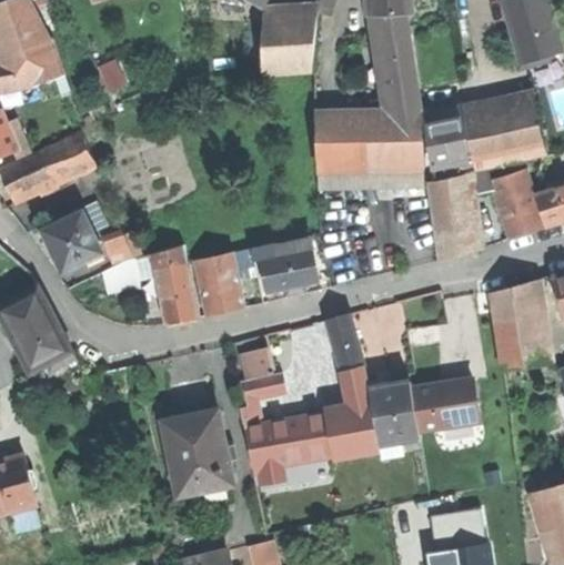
[(0,41),(7,59),(16,58),(23,56),(51,42),(29,0),(8,0),(0,3),(0,41)]
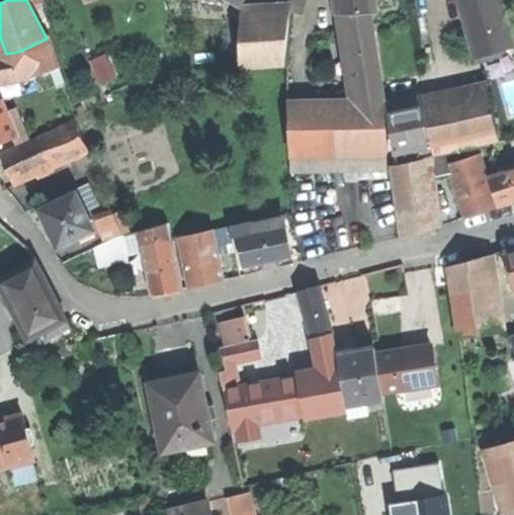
[(289,0),(288,13),(304,15),(305,0),(289,0)]
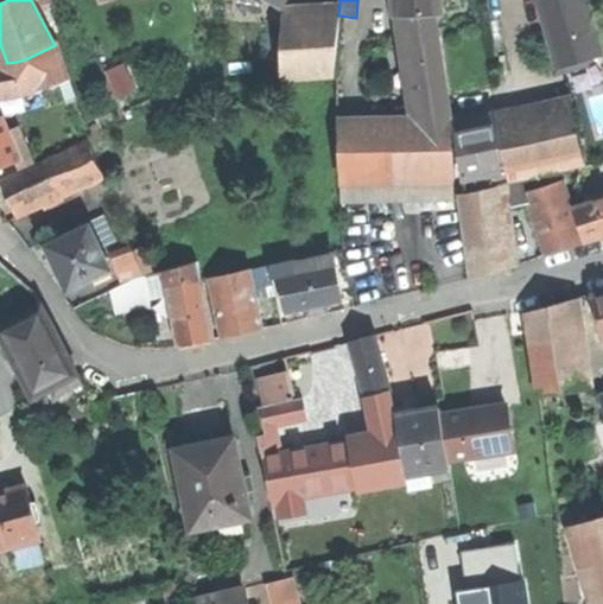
[(392,0),(393,18),(402,17),(433,17),(438,16),(437,0),(392,0)]
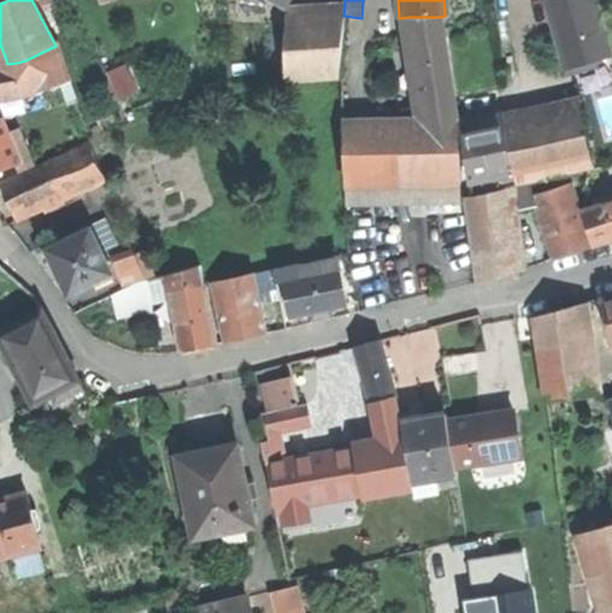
[(562,56),(566,70),(576,68),(594,62),(610,57),(592,0),(547,0),(545,1),(562,56)]
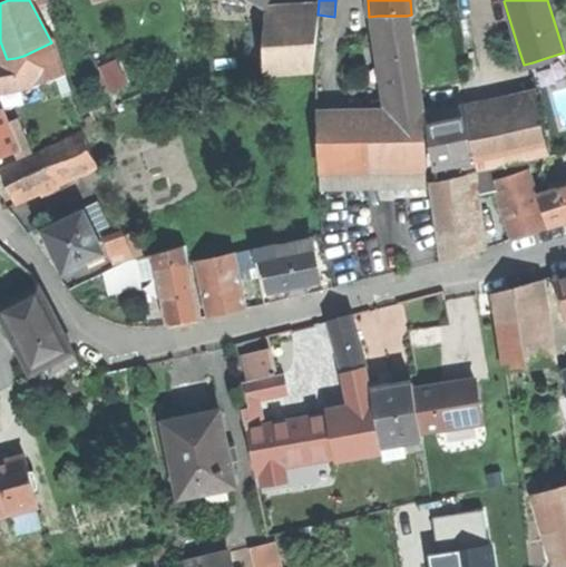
[(303,3),(301,15),(318,15),(318,7),(303,3)]
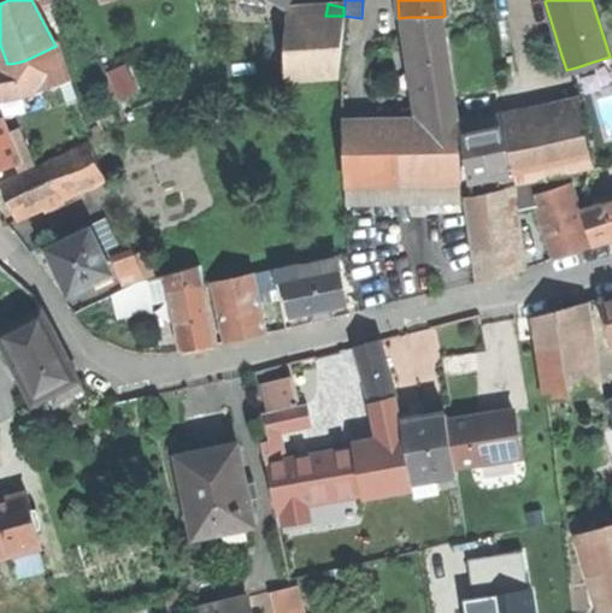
[(325,16),(284,17),(284,23),(283,62),(283,83),(337,80),(337,63),(343,16),(325,16)]
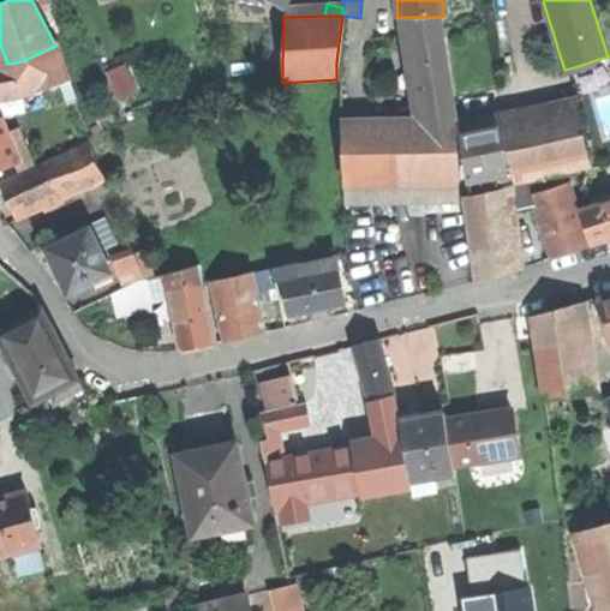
[(453,121),(438,17),(407,17),(425,123),(453,121)]
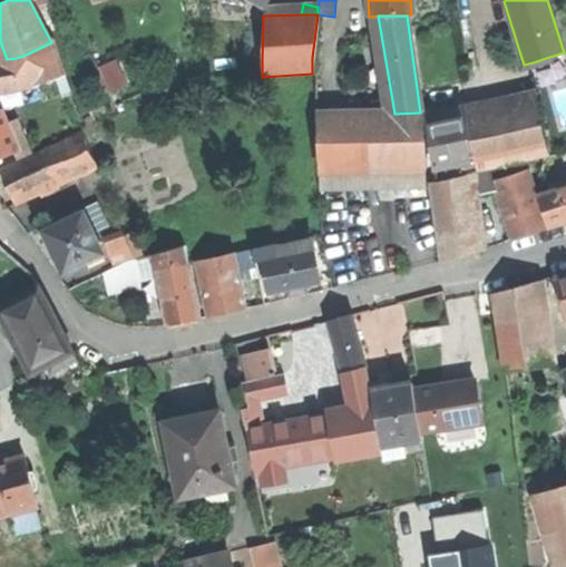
[(236,57),(262,57),(263,21),(236,21),(236,57)]
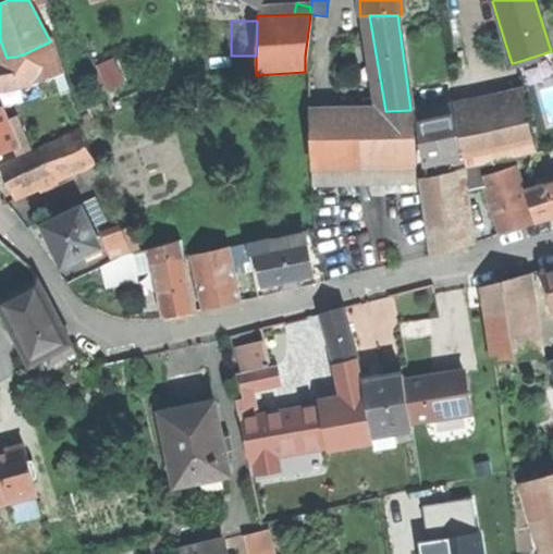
[(61,73),(50,41),(23,54),(32,81),(33,84),(61,73)]
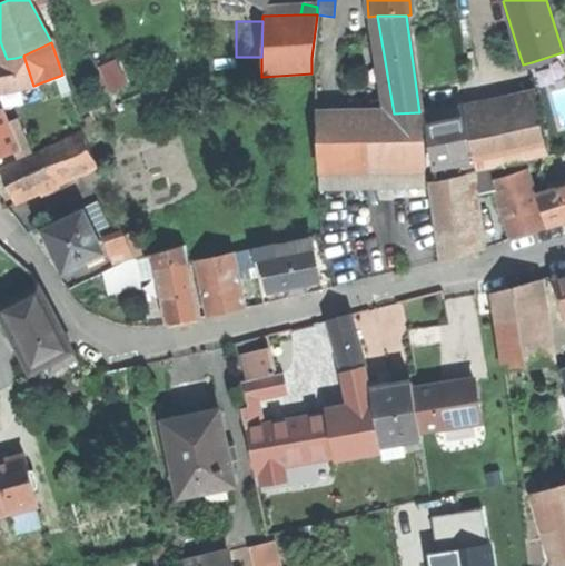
[(533,68),(532,62),(523,65),(518,51),(513,53),(518,72),(533,68)]
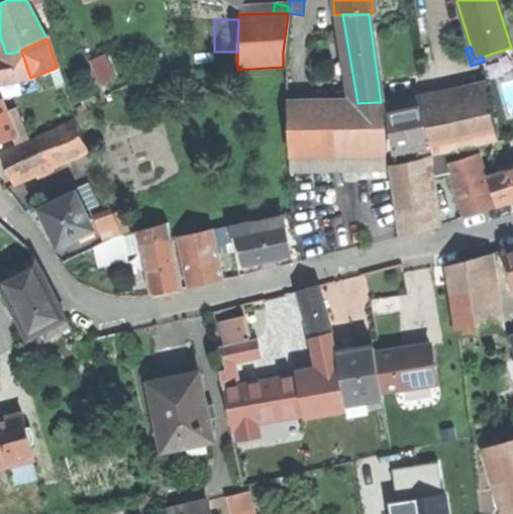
[(19,81),(29,75),(21,50),(14,53),(19,81)]
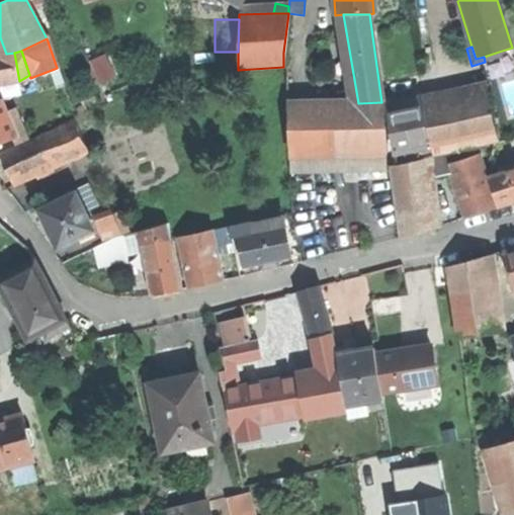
[(500,57),(499,52),(484,57),(485,62),(500,57)]
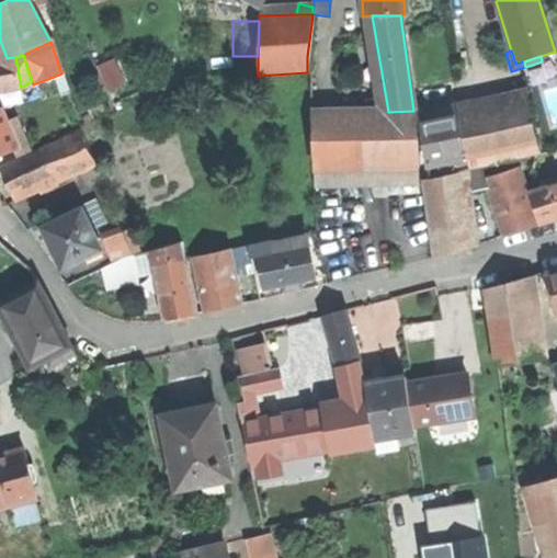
[(0,91),(21,88),(15,57),(7,58),(0,59),(0,91)]
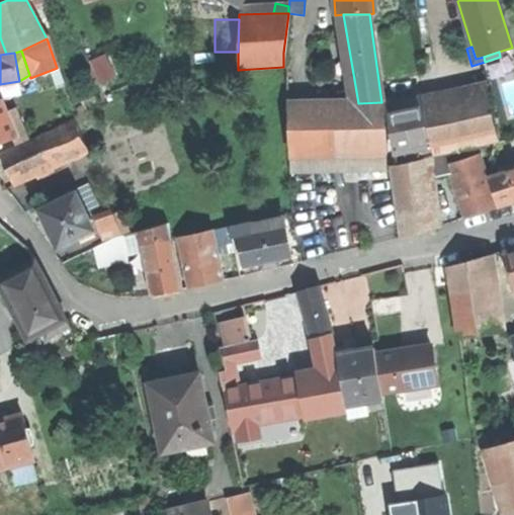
[(109,78),(99,58),(87,64),(97,84),(109,78)]
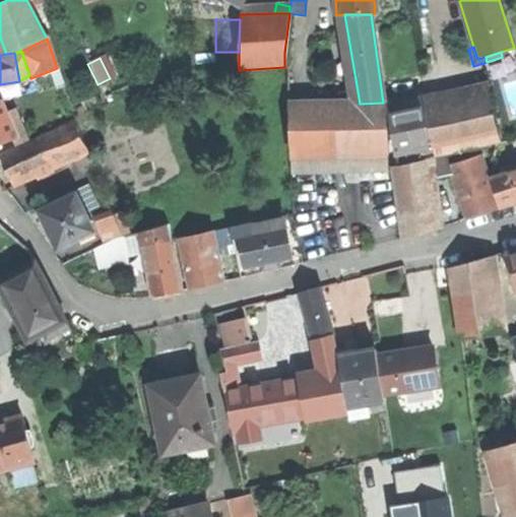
[(495,144),(500,143),(490,91),(424,106),(432,147),(435,157),(444,155),(465,150),(495,144)]
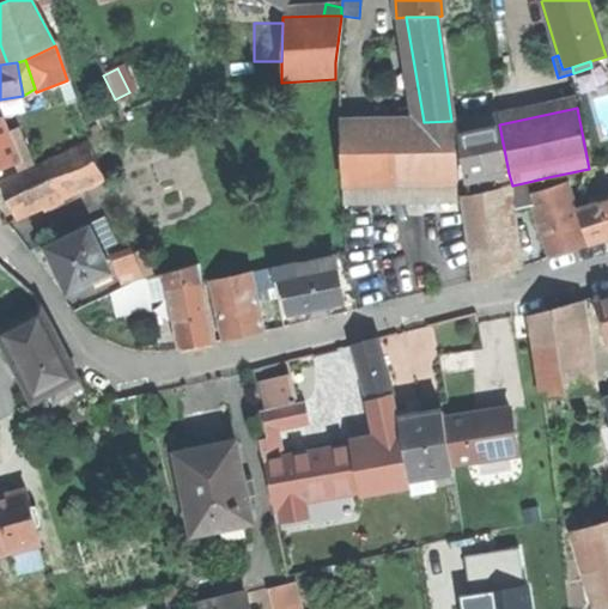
[(454,121),(451,121),(424,122),(341,123),(342,187),(455,183),(454,121)]
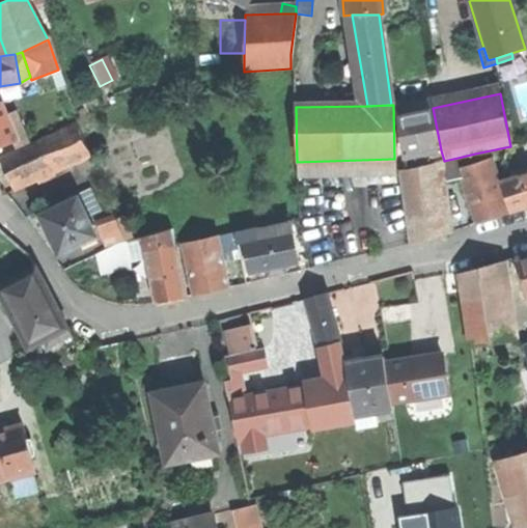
[(403,157),(441,150),(433,108),(396,114),(403,157)]
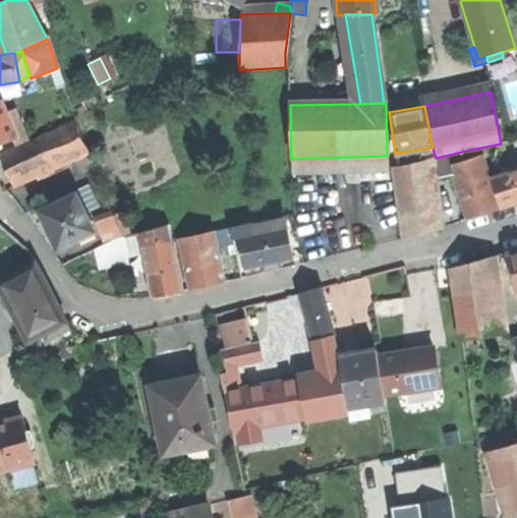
[(0,141),(12,137),(3,114),(0,107),(0,141)]
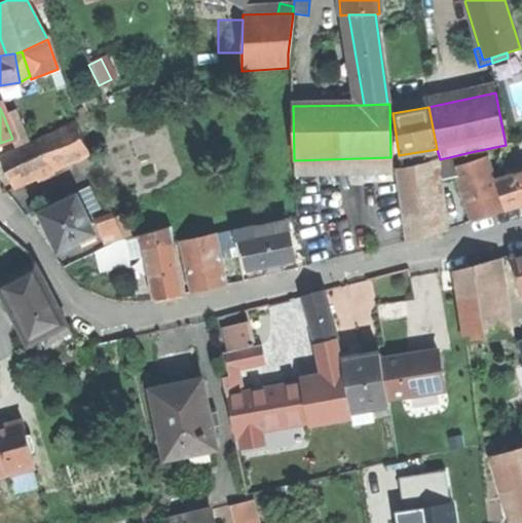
[(16,110),(3,115),(12,139),(15,147),(29,143),(16,110)]
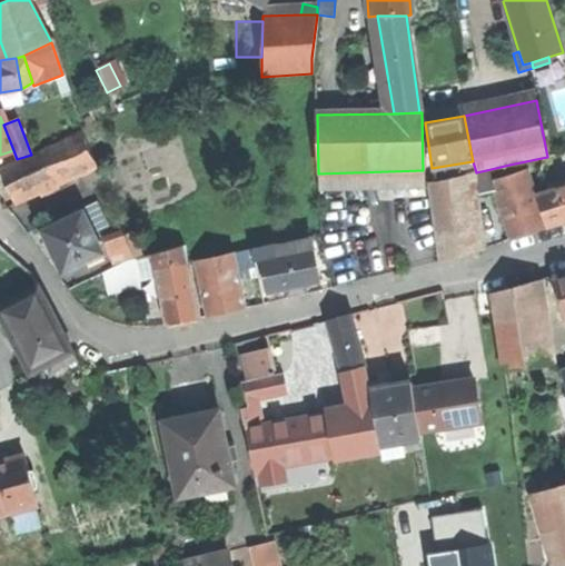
[(80,135),(60,145),(76,176),(96,167),(80,135)]
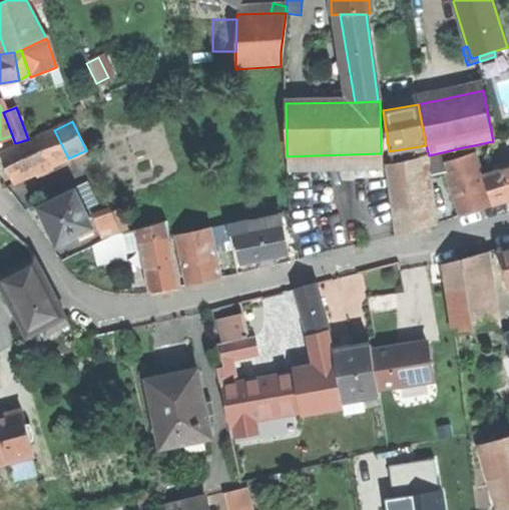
[(8,171),(14,183),(68,158),(54,130),(1,155),(8,171)]
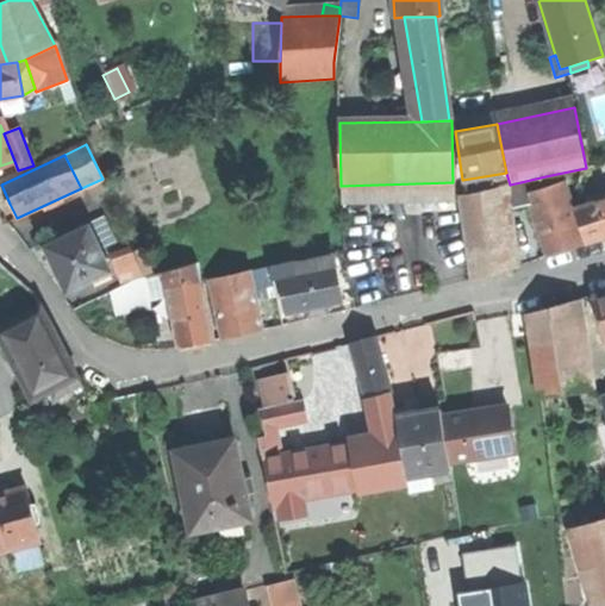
[(596,166),(586,168),(580,169),(577,189),(600,183),(596,166)]
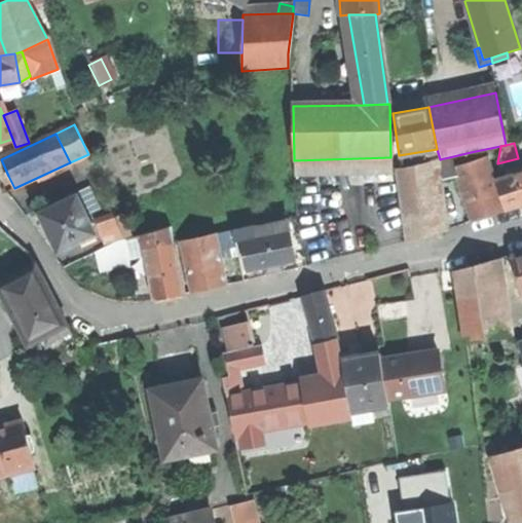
[(449,157),(453,169),(474,161),(471,152),(449,157)]
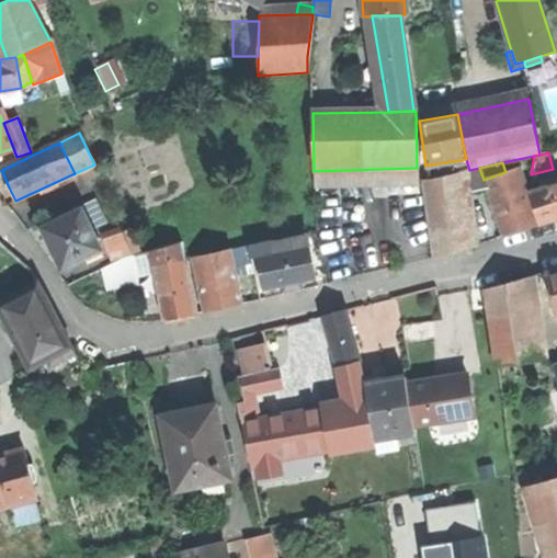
[(459,189),(485,183),(484,180),(479,168),(469,170),(457,173),(459,189)]
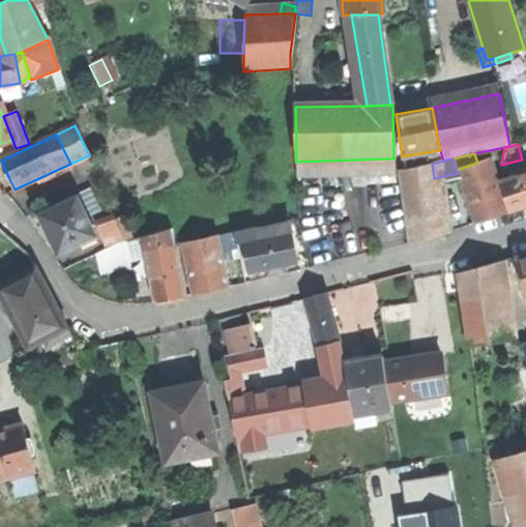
[(492,218),(507,213),(489,158),(477,163),(457,170),(458,173),(474,224),(492,218)]
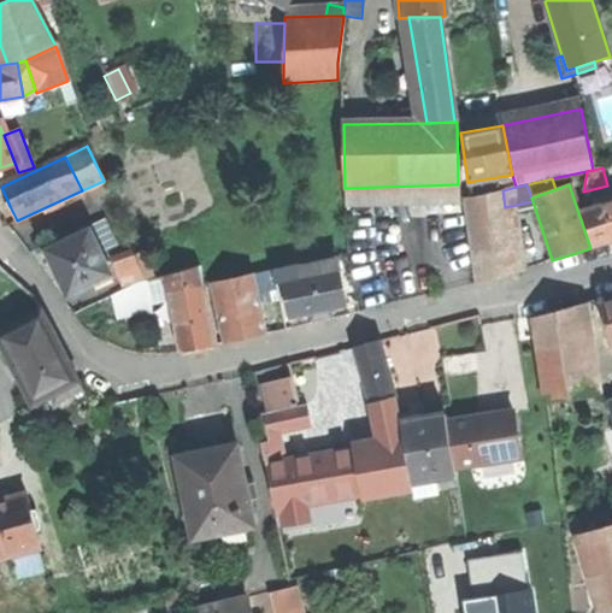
[(515,272),(505,207),(502,190),(464,199),(475,283),(515,272)]
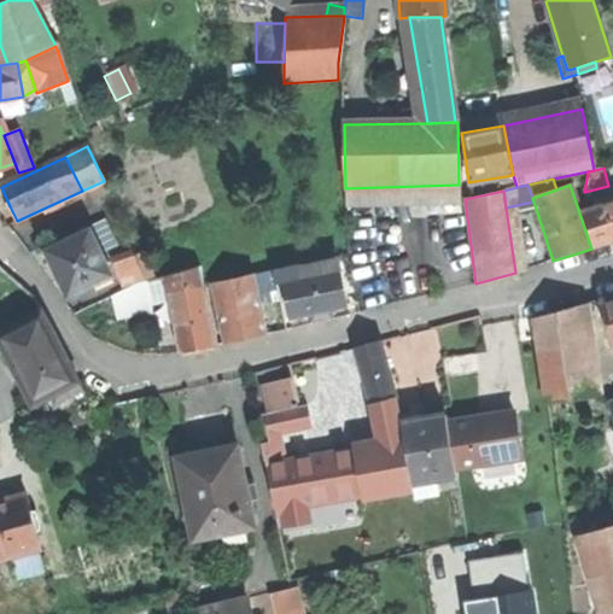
[(367,192),(367,205),(396,205),(396,192),(367,192)]
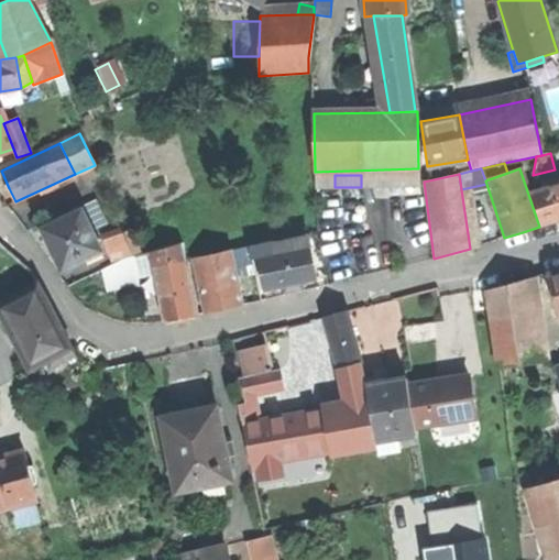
[(558,185),(530,195),(541,226),(558,219),(558,185)]
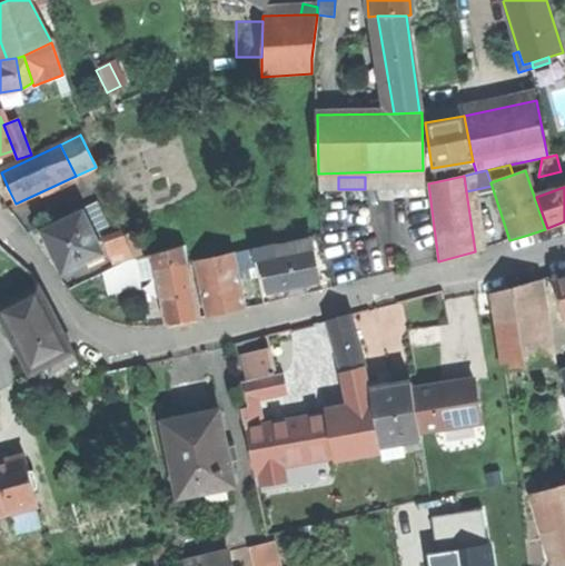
[(62,274),(101,255),(81,212),(42,231),(53,256),(62,274)]
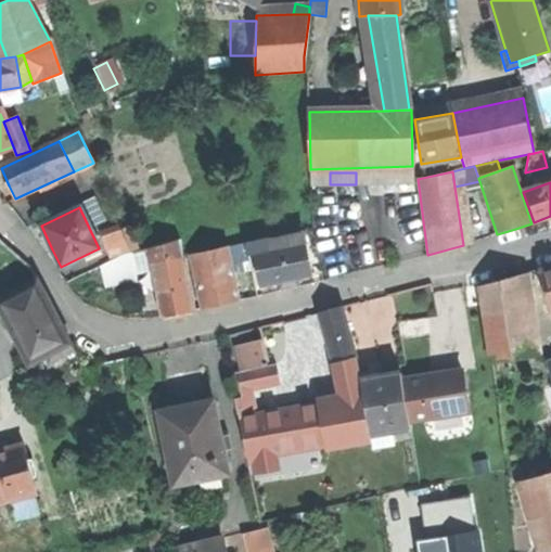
[(107,258),(135,249),(127,228),(101,236),(107,258)]
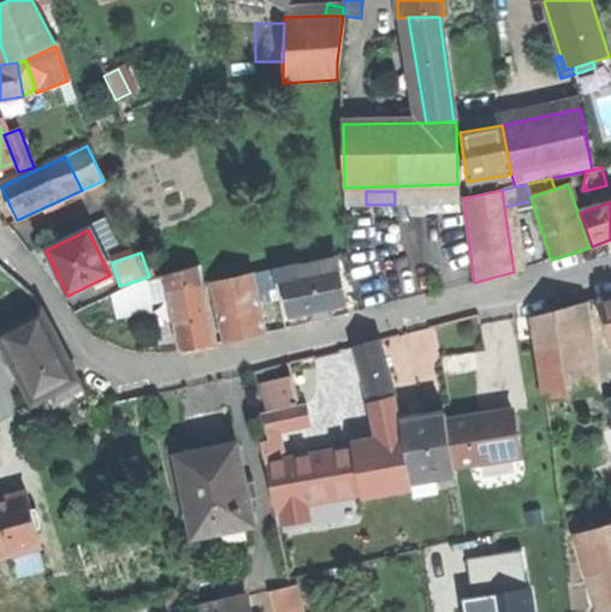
[(164,275),(167,293),(202,284),(197,266),(164,275)]
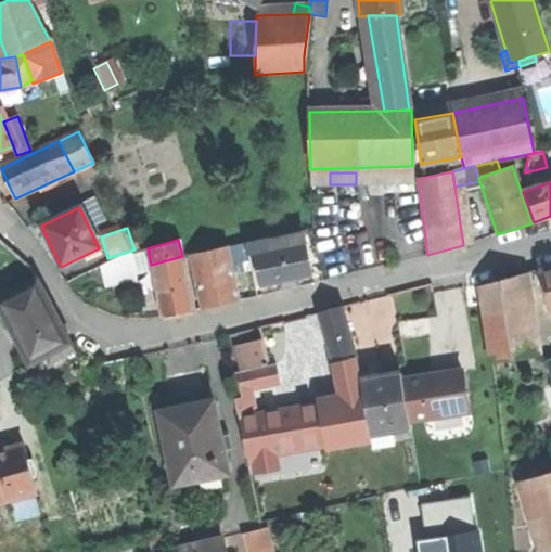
[(284,281),(311,276),(305,244),(251,254),(257,286),(284,281)]
